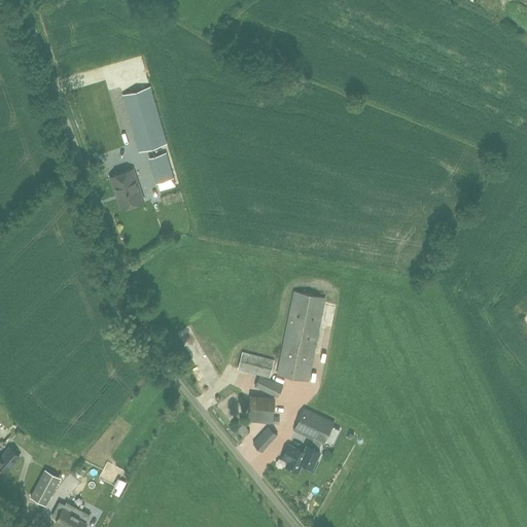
[(110,162),(134,155),(113,82),(93,88),(100,116),(86,120),(95,151),(107,148),(110,162)]
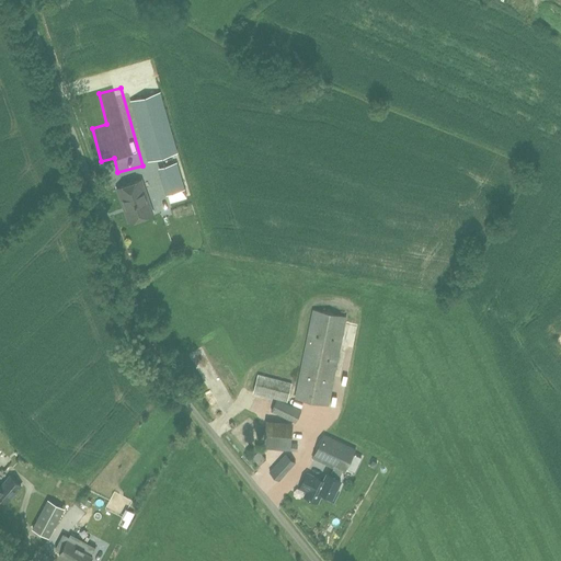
[(130,102),(147,158),(148,161),(176,153),(159,93),(130,102)]
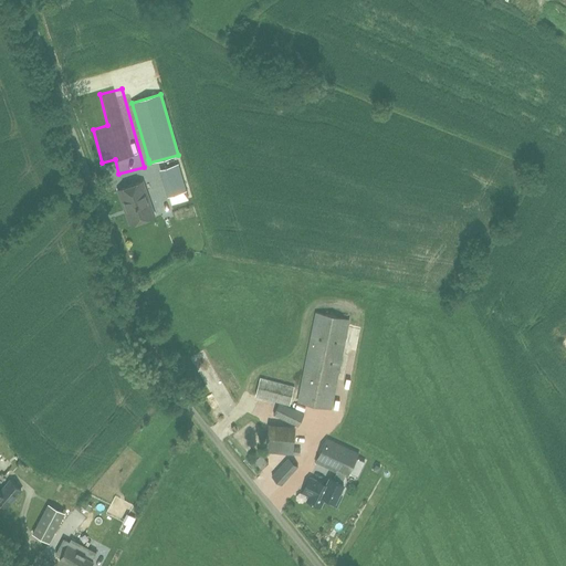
[(168,197),(187,191),(178,164),(160,169),(168,197)]
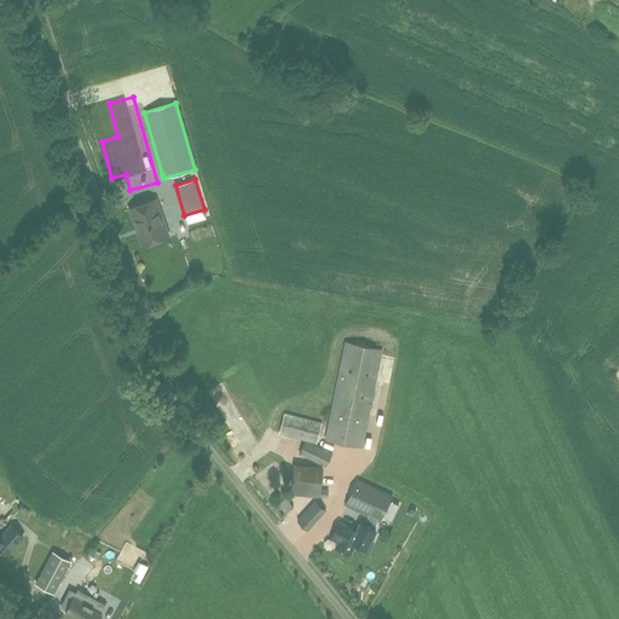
[(129,208),(136,227),(143,246),(168,237),(155,200),(129,208)]
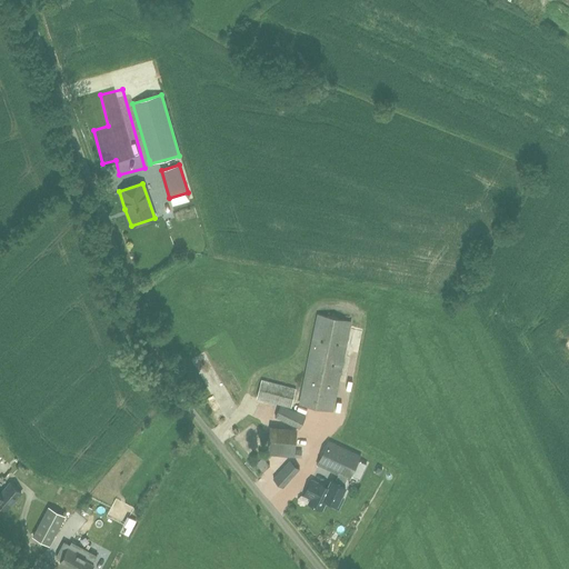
[(333,411),(351,322),(318,316),(300,405),(333,411)]
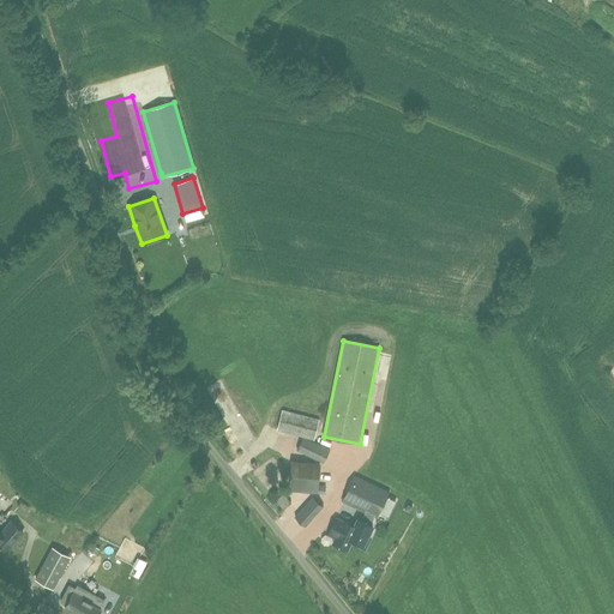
[(277,429),(314,439),(319,421),(282,410),(277,429)]
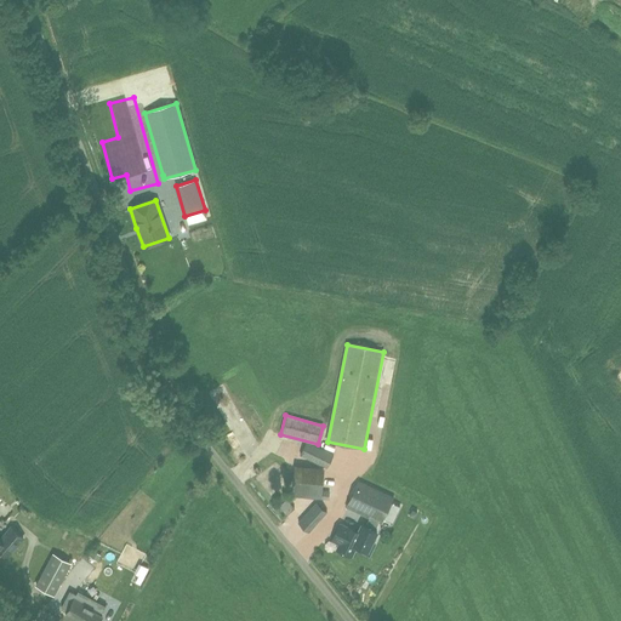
[(328,468),(334,455),(307,443),(301,456),(328,468)]
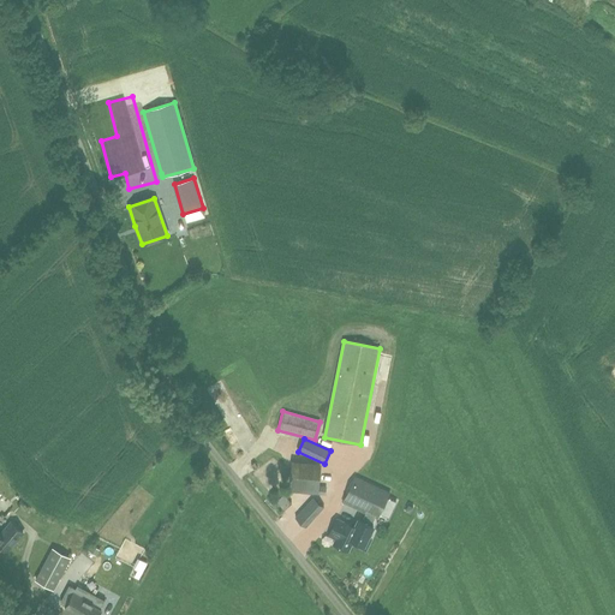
[(326,495),(326,487),(320,487),(321,464),(292,461),(290,493),(326,495)]
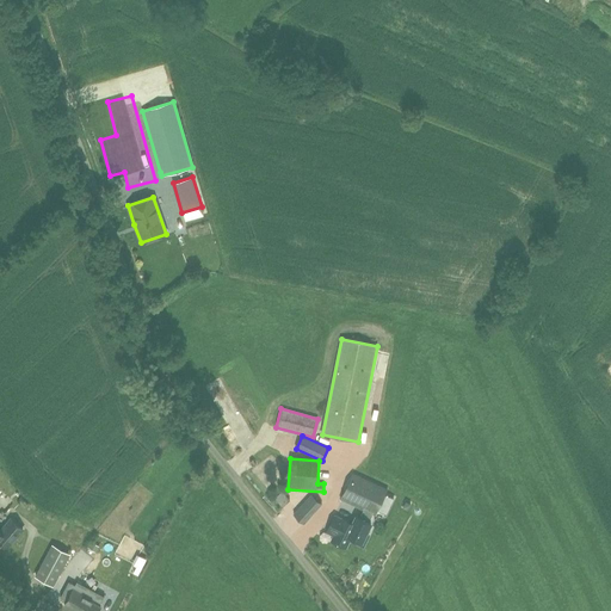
[(375,516),(388,491),(355,473),(341,499),(364,510),(360,518),(356,516),(352,524),(343,518),(343,519),(334,516),(326,531),(334,535),(331,541),(346,548),(350,541),(364,547),(369,536),(366,535),(371,524),(368,523),(372,514),(375,516)]
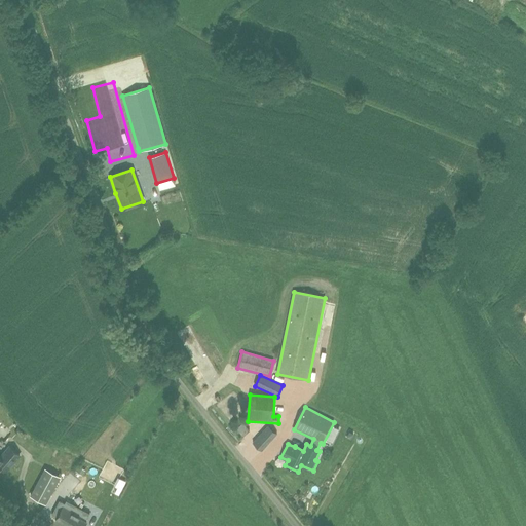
[(236,429),(242,437),(249,431),(242,424),(236,429)]
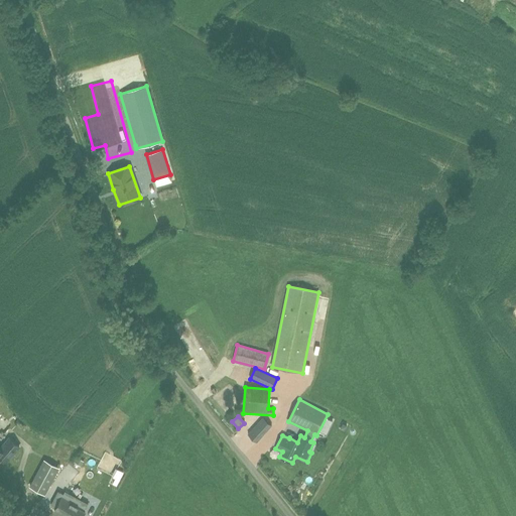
[(257,442),(271,425),(263,418),(248,434),(257,442)]
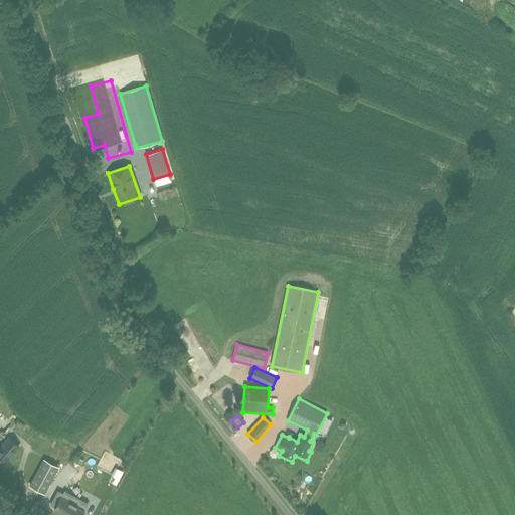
[(0,449),(0,460),(1,459),(6,463),(19,447),(9,439),(0,449)]
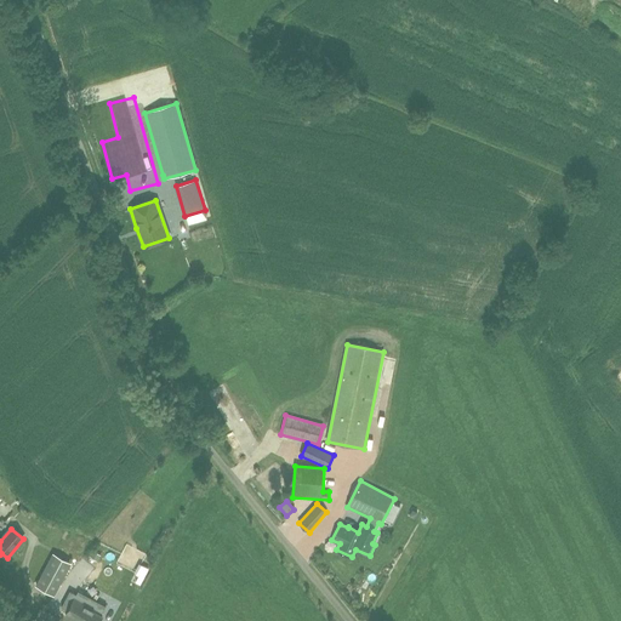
[(72,563),(53,554),(36,586),(53,596),(72,563)]
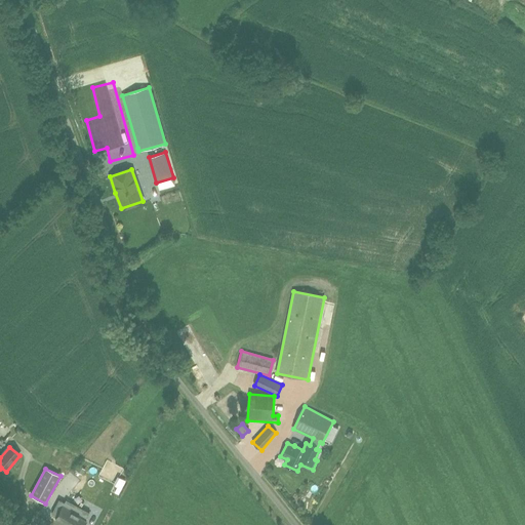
[(57,517),(55,520),(65,524),(64,524),(84,524),(87,520),(86,520),(90,513),(67,500),(65,502),(59,499),(51,514),(57,517)]
